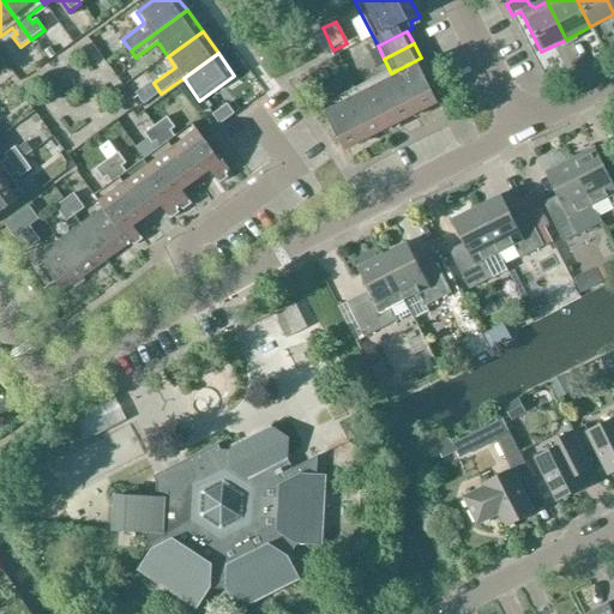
[(429,74),(421,58),(391,73),(321,108),(343,152),(437,106),(423,78),(429,74)]
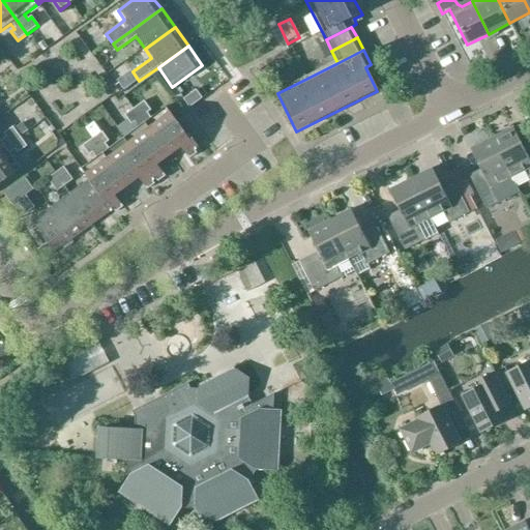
[(129,71),(117,81),(124,89),(136,81),(129,71)]
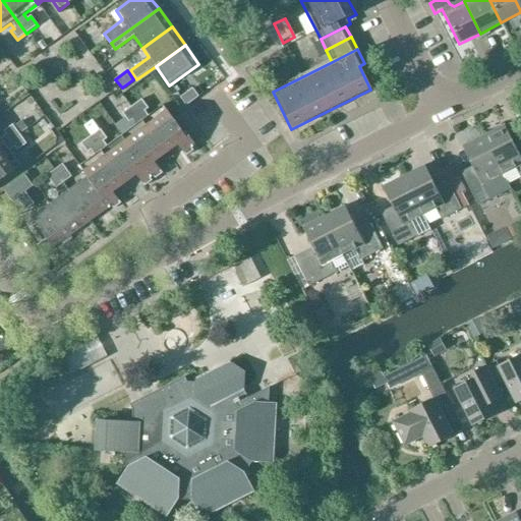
[(179,100),(184,107),(196,99),(191,92),(179,100)]
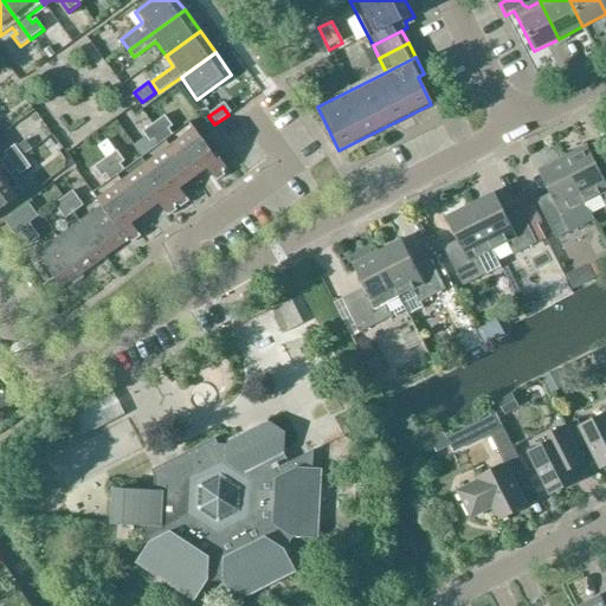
[(154,124),(193,179),(207,168),(217,181),(229,173),(216,154),(213,155),(189,122),(173,135),(168,129),(172,127),(165,116),(154,124)]
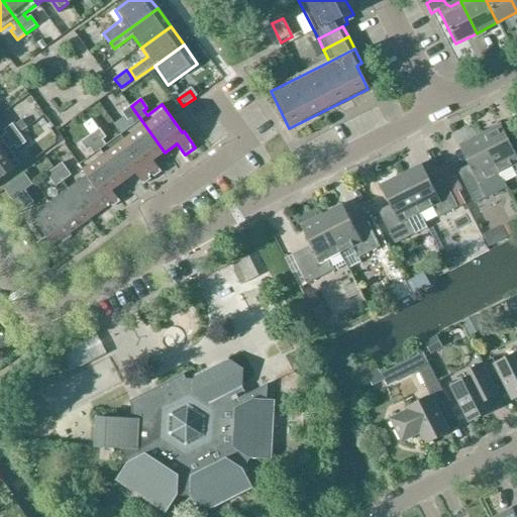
[(135,124),(120,134),(152,179),(161,172),(152,161),(165,152),(131,106),(121,112),(128,121),(131,119),(135,124)]
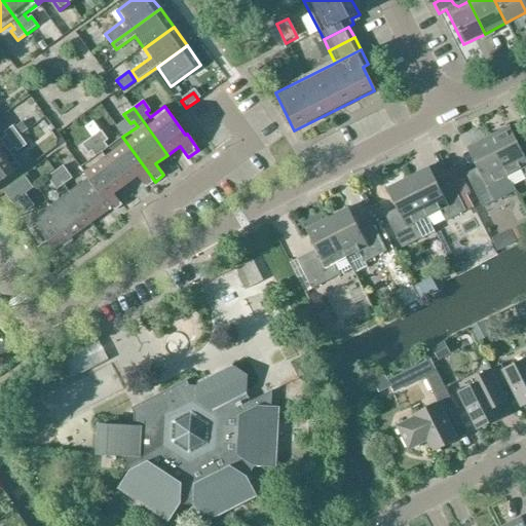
[(21,123),(15,127),(21,134),(26,130),(21,123)]
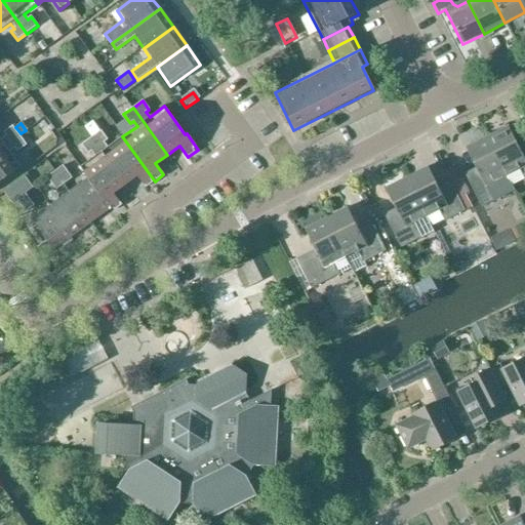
[(0,140),(0,150),(18,136),(12,127),(2,134),(5,137),(0,140)]
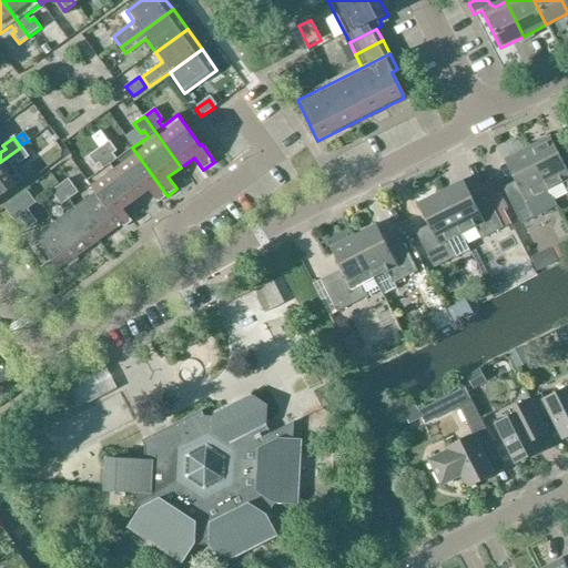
[(526,149),(550,199),(564,192),(567,200),(567,154),(560,160),(549,138),(526,149)]
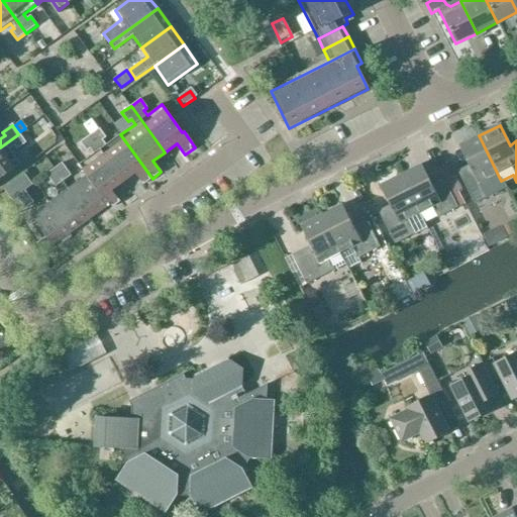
[(152,179),(120,134),(106,145),(102,140),(106,137),(99,128),(90,135),(123,182),(135,174),(143,185),(152,179)]
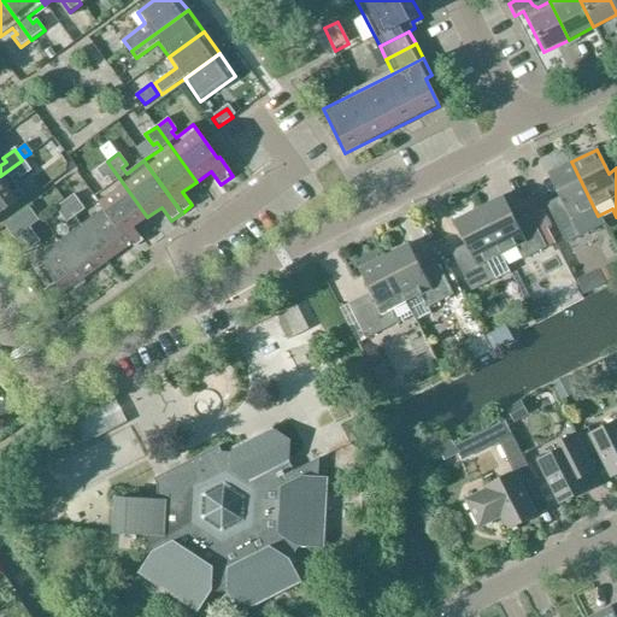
[(0,216),(25,199),(13,184),(11,180),(16,176),(19,180),(30,172),(22,160),(0,176),(0,216)]
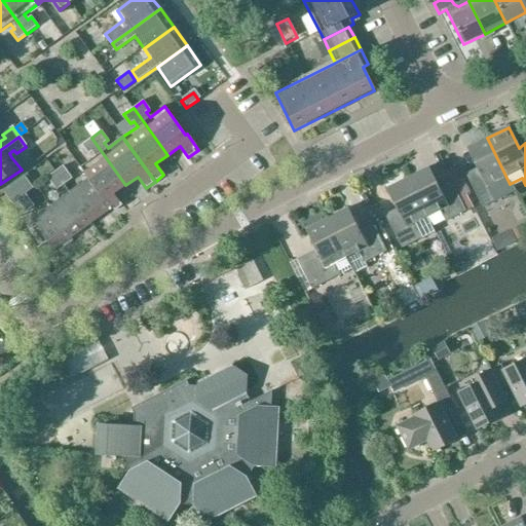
[(113,194),(125,185),(91,138),(82,145),(88,154),(92,151),(96,156),(81,167),(113,212),(122,205),(113,194)]
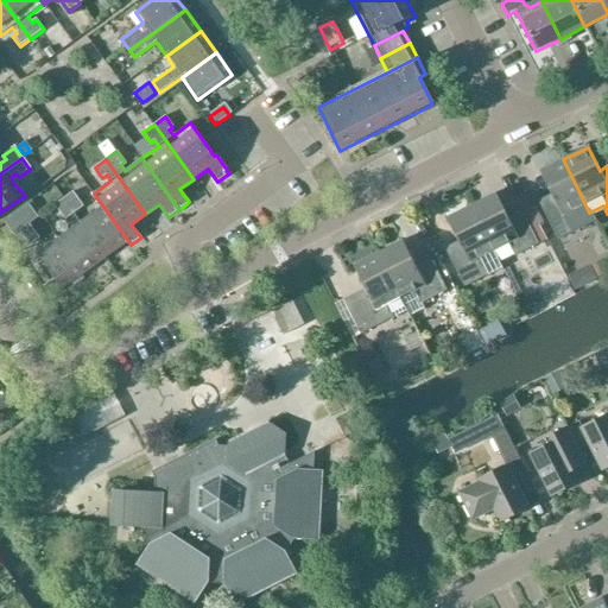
[(551,195),(537,202),(556,241),(594,222),(589,213),(563,159),(538,172),(551,195)]
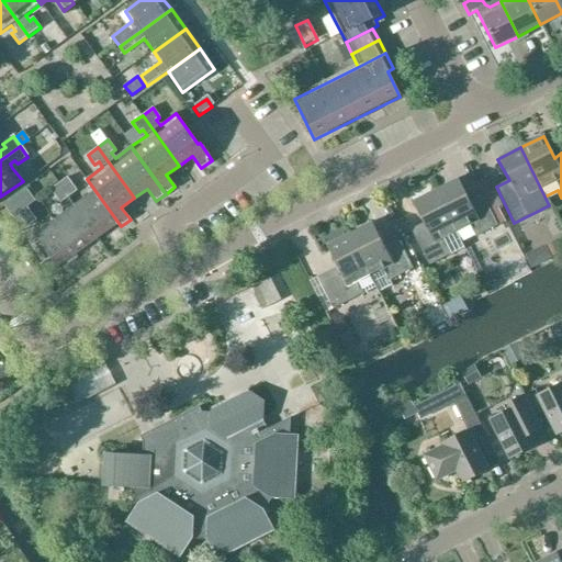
[(58,184),(68,198),(77,191),(67,178),(58,184)]
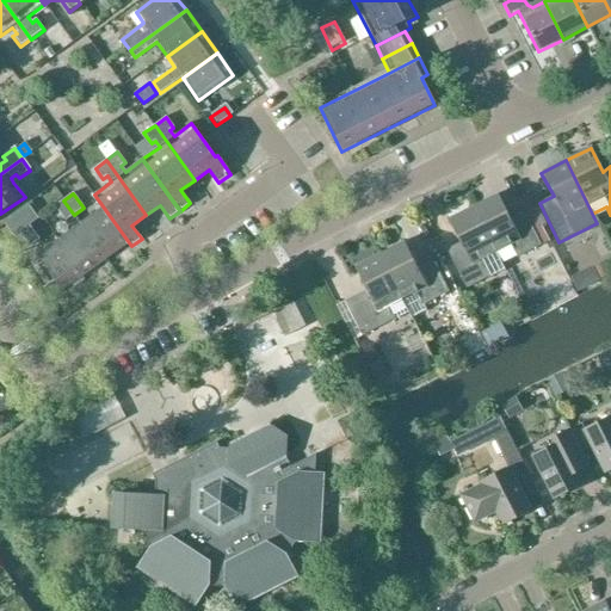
[(103,208),(81,223),(106,258),(127,244),(129,248),(131,246),(94,195),(93,195),(103,208)]
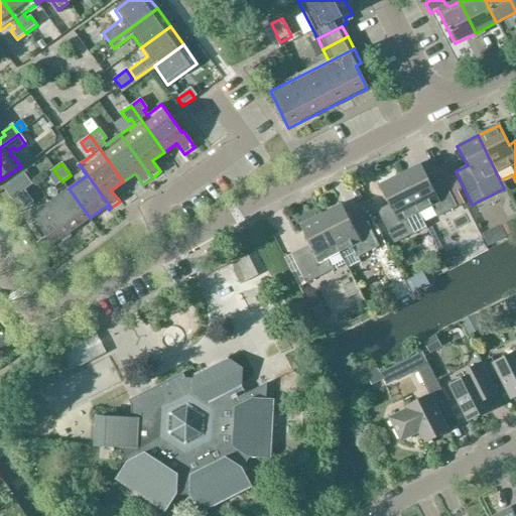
[(399,175),(421,221),(433,215),(435,219),(456,209),(440,179),(429,185),(419,164),(399,175)]
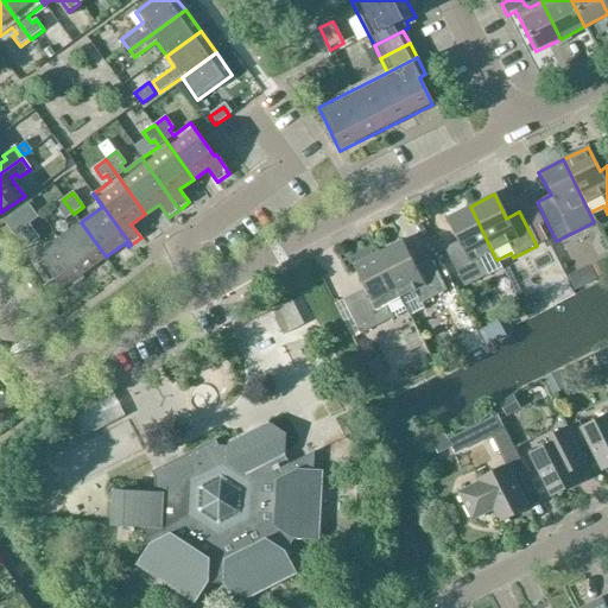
[(64,221),(74,214),(63,200),(54,206),(64,221)]
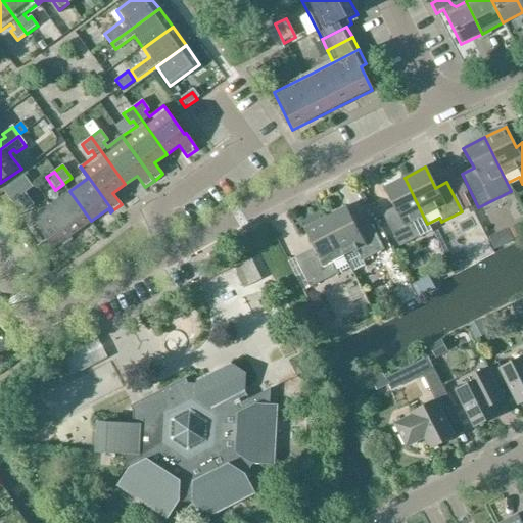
[(26,177),(4,192),(12,202),(16,198),(25,193),(33,187),(26,177)]
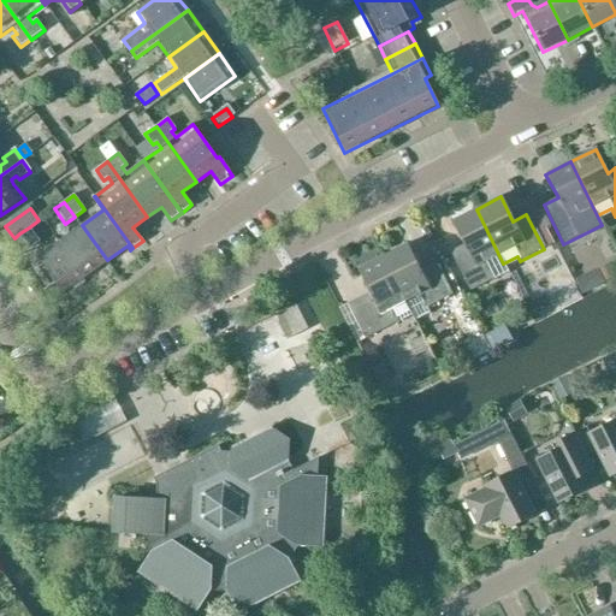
[(503,264),(477,209),(451,221),(463,246),(450,253),(469,292),(508,273),(503,264)]
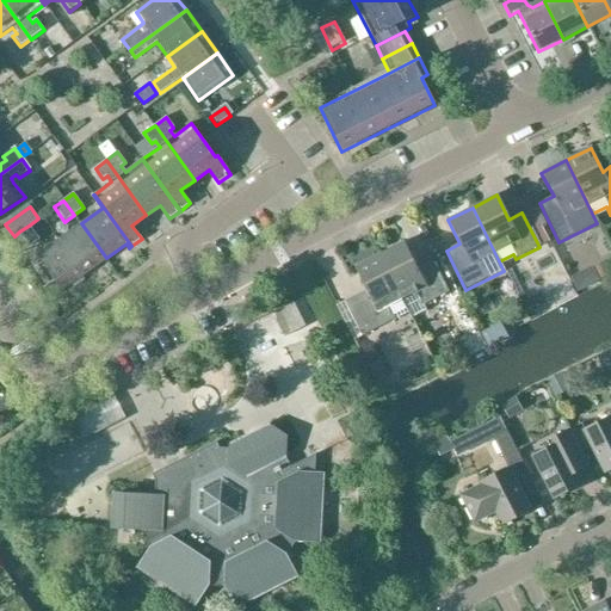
[(106,258),(81,223),(60,239),(85,275),(106,258)]
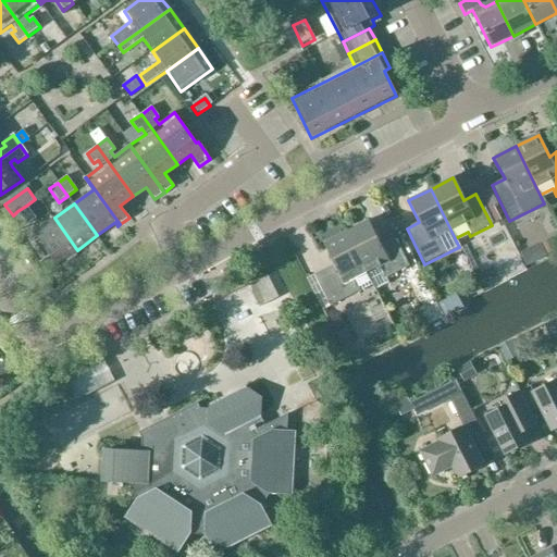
[(27,224),(36,219),(26,206),(17,211),(27,224)]
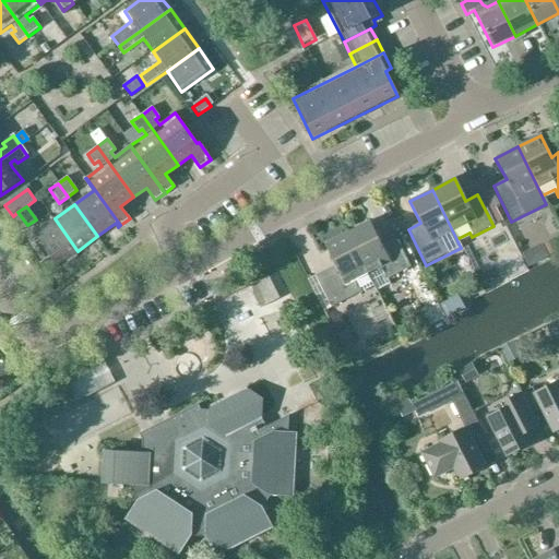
[(57,265),(78,251),(55,218),(34,234),(57,265)]
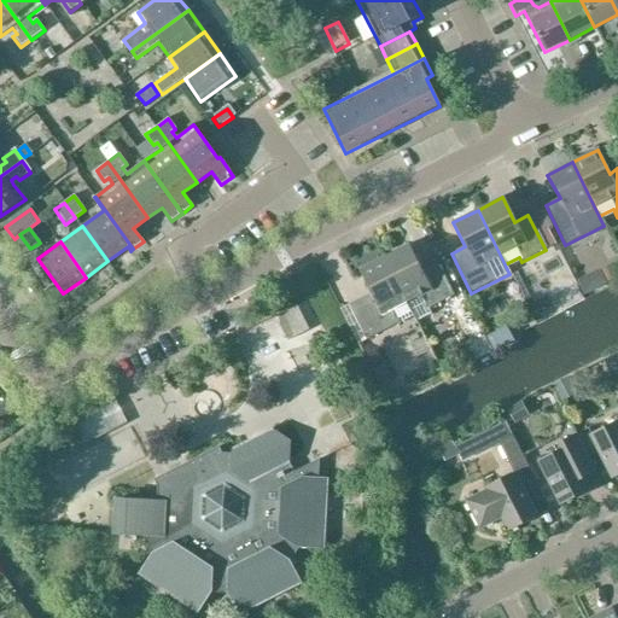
[(383,258),(407,304),(408,304),(414,316),(417,321),(430,314),(429,309),(452,298),(435,263),(420,269),(408,245),(383,258)]
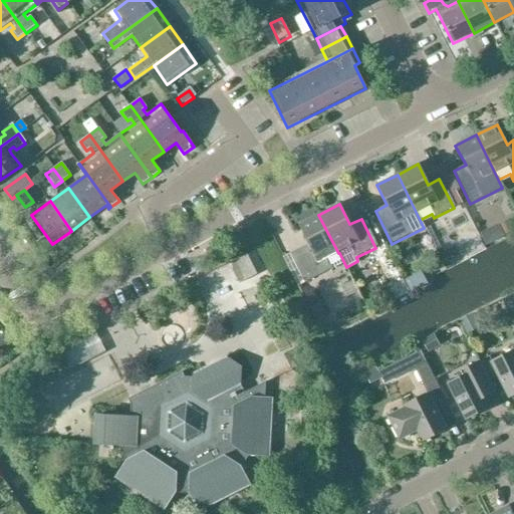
[(308,246),(290,254),(304,283),(331,270),(344,263),(339,253),(338,253),(318,215),(298,225),(308,246)]
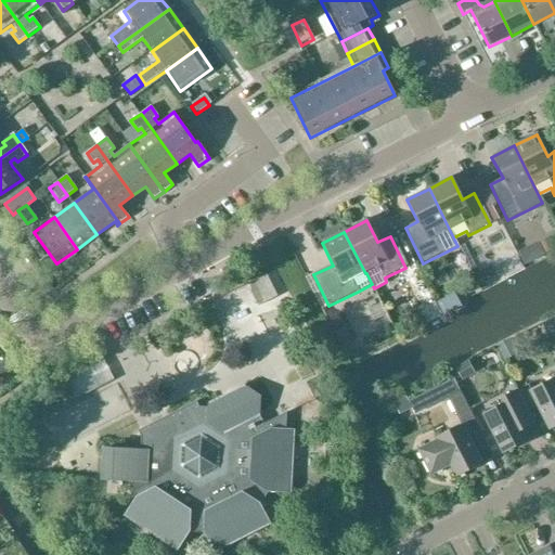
[(508,247),(515,262),(533,255),(526,240),(508,247)]
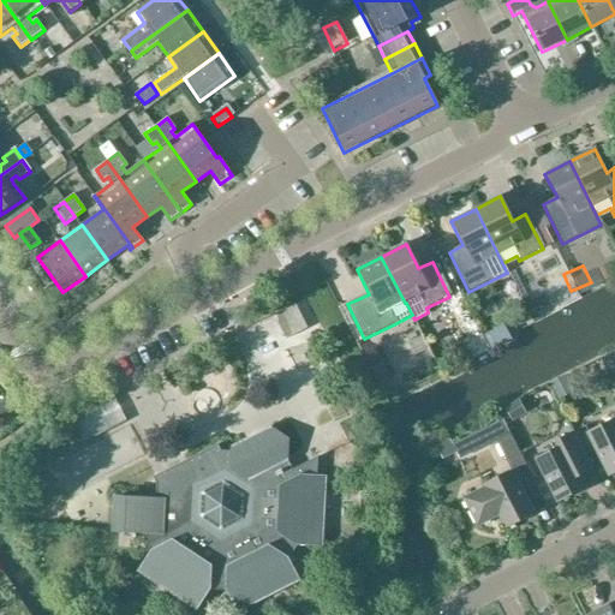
[(454,316),(465,311),(459,297),(448,302),(454,316)]
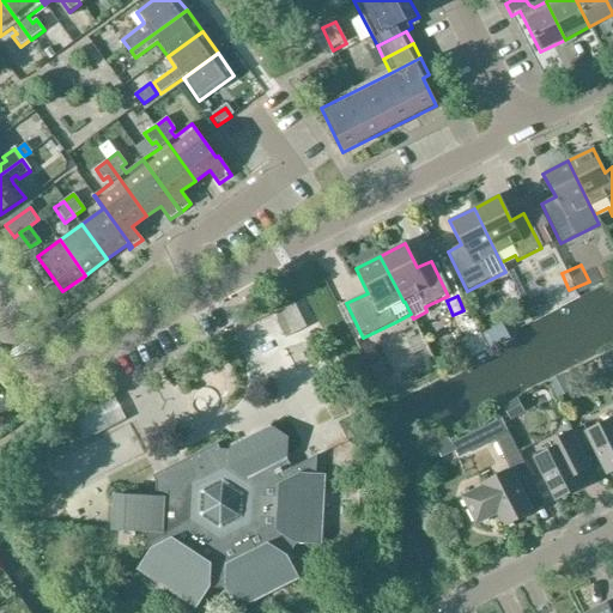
[(346,303),(337,308),(354,343),(363,338),(346,303)]
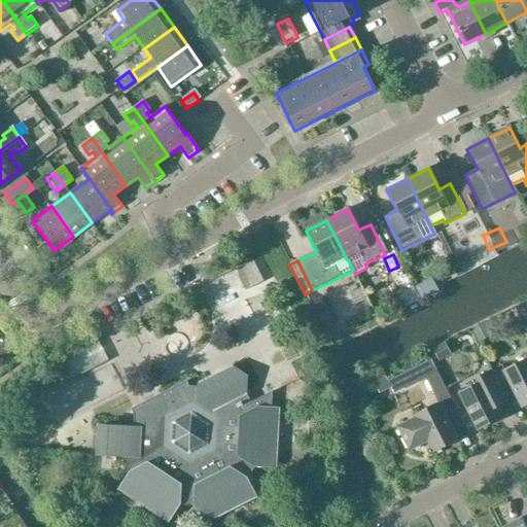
[(264,282),(253,261),(235,271),(246,291),(264,282)]
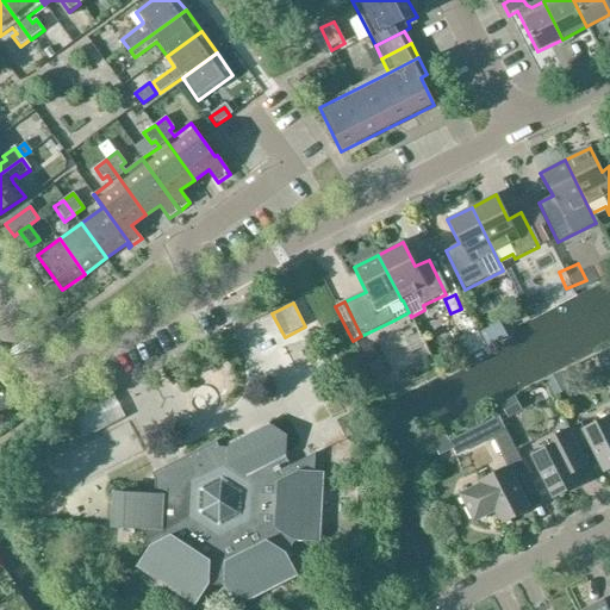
[(500,324),(481,335),(489,348),(508,338),(500,324)]
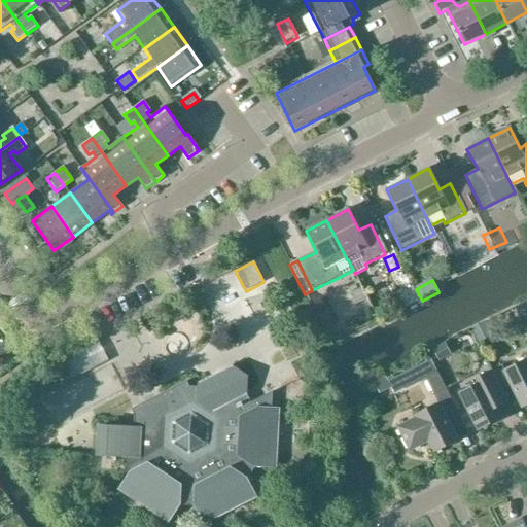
[(346,313),(342,294),(323,297),(327,317),(346,313)]
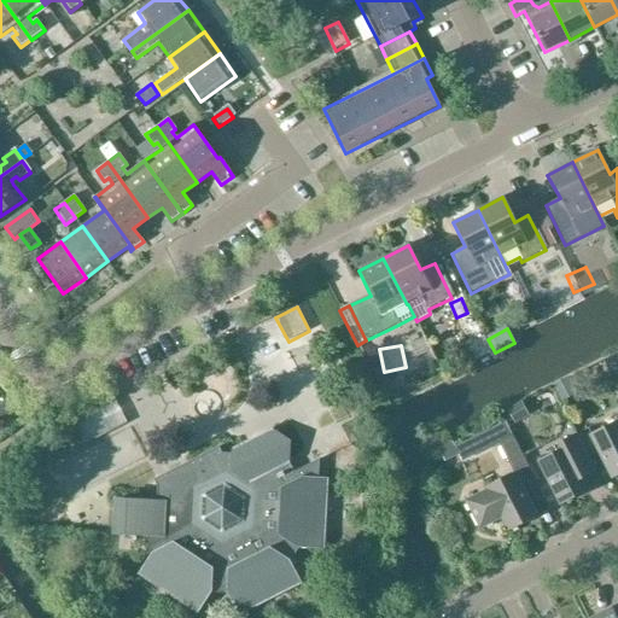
[(560,398),(573,391),(567,378),(554,385),(560,398)]
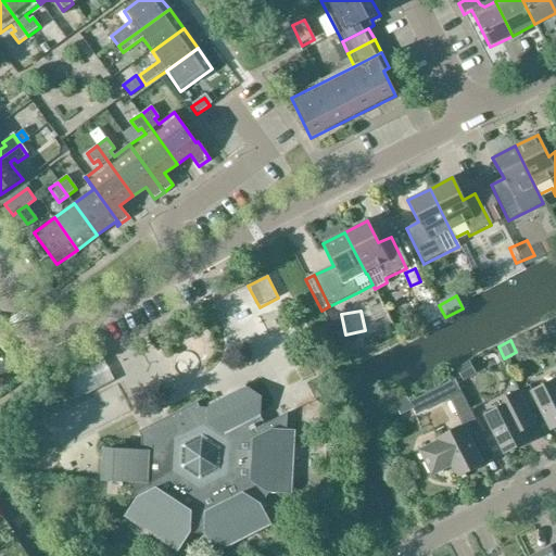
[(475,374),(469,363),(457,368),(464,380),(475,374)]
